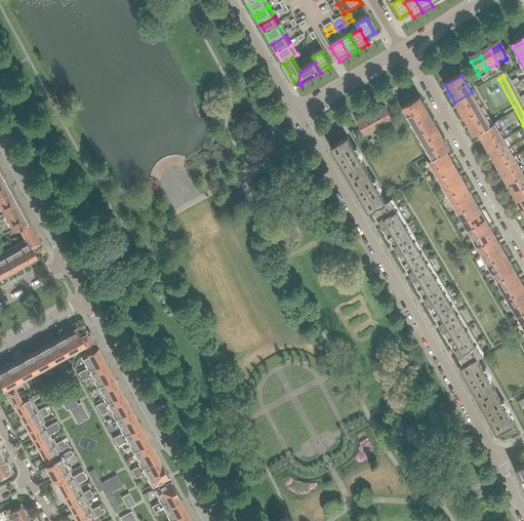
[(481,110),(472,93),(472,92),(454,103),(458,109),(460,113),(465,119),(481,110)]
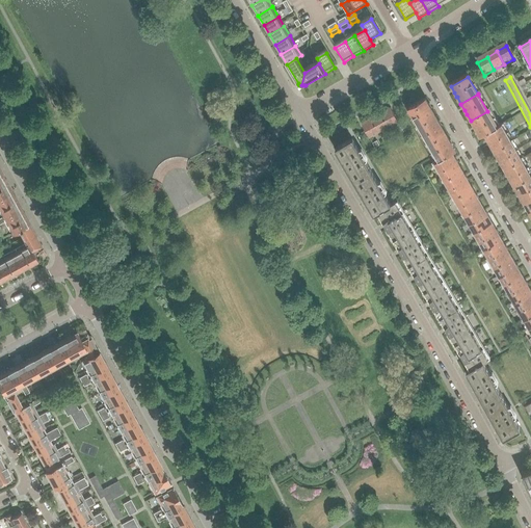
[(426,101),(408,111),(419,129),(435,119),(431,111),(429,107),(426,101)]
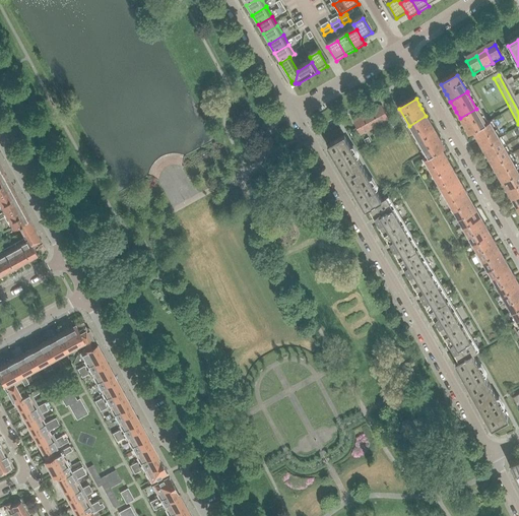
[(390,122),(386,116),(382,109),(373,114),(380,127),(390,122)]
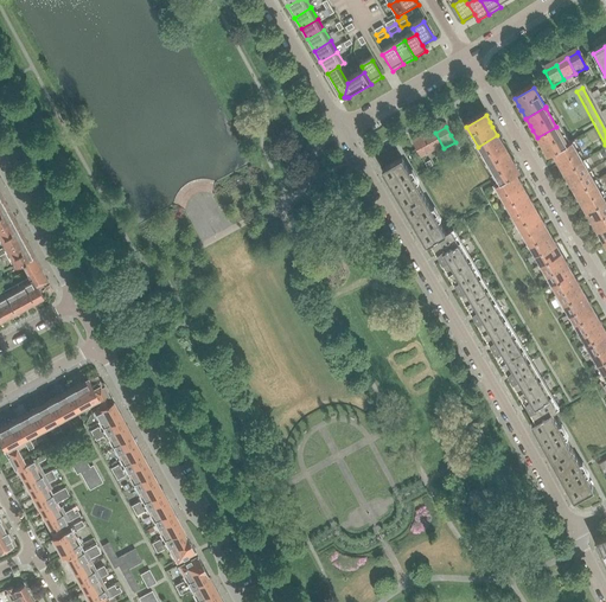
[(568,147),(568,146),(556,127),(537,138),(542,147),(546,153),(549,159),(554,157),(553,157),(568,147)]
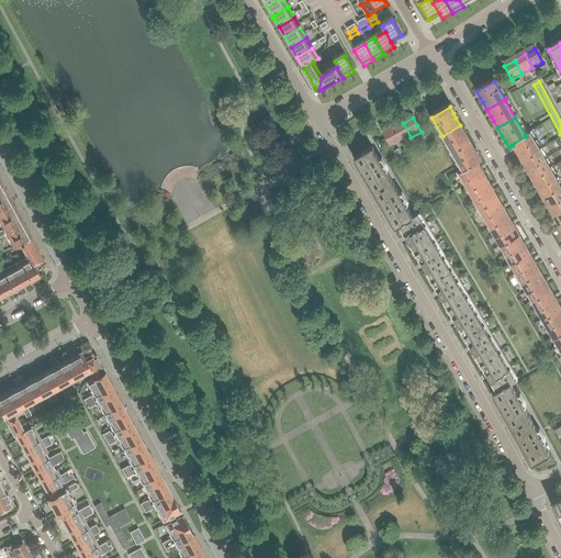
[(393,130),(401,143),(411,137),(403,123),(393,130)]
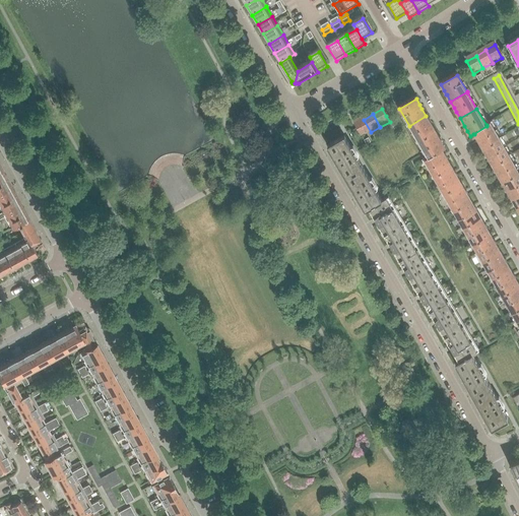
[(426,116),(409,126),(419,143),(436,133),(432,126),(430,121),(429,122),(426,116)]
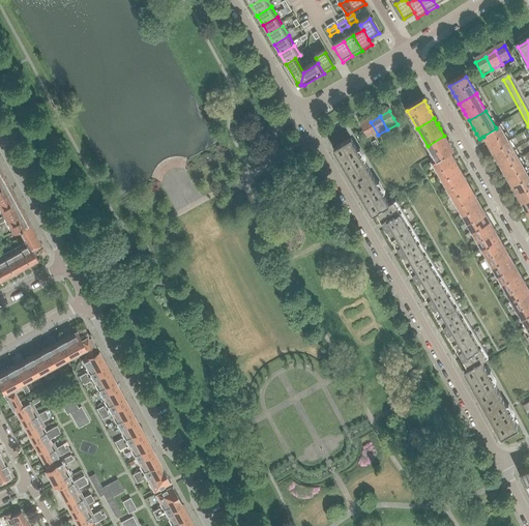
[(361,127),(365,135),(369,140),(378,135),(371,122),(361,127)]
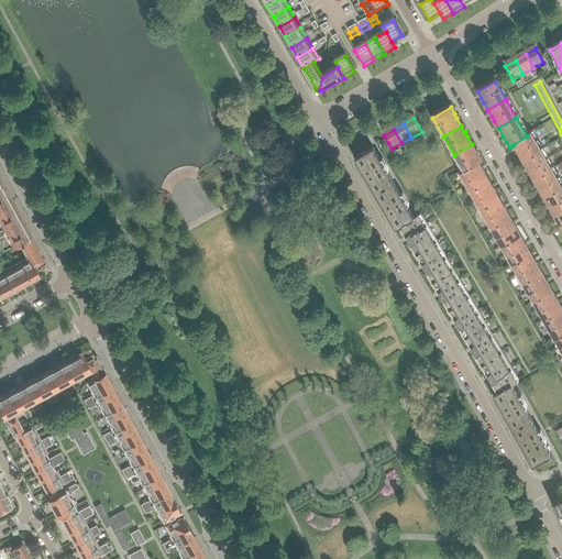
[(530,134),(527,135),(527,136),(513,145),(514,145),(516,151),(517,151),(519,155),(524,163),(541,153),(530,134)]
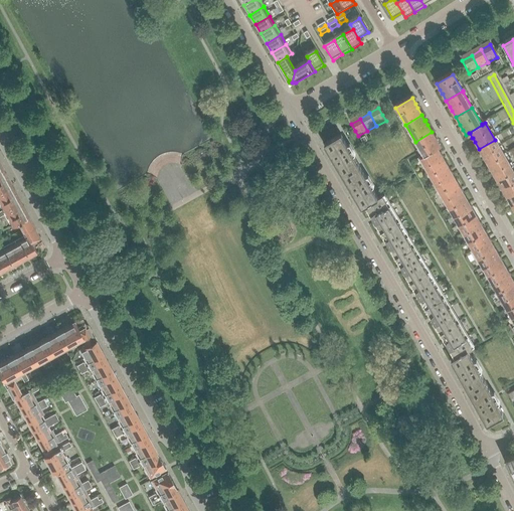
[(432,132),(415,142),(424,158),(438,151),(442,149),(439,144),(436,139),(432,132)]
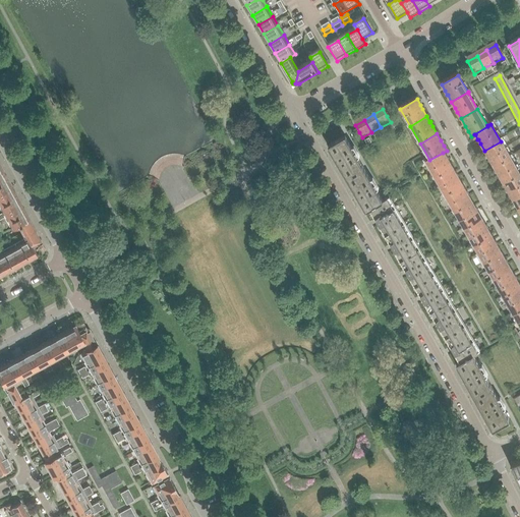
[(340,168),(348,181),(364,171),(346,139),(329,149),(337,163),(340,168)]
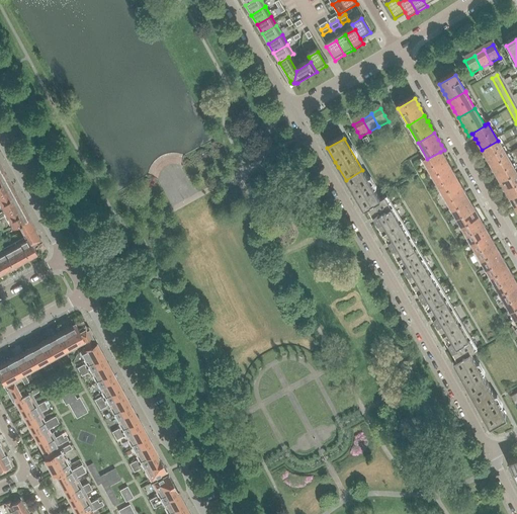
[(491,167),(508,158),(498,141),(482,150),(486,159),(487,158),(489,162),(491,167)]
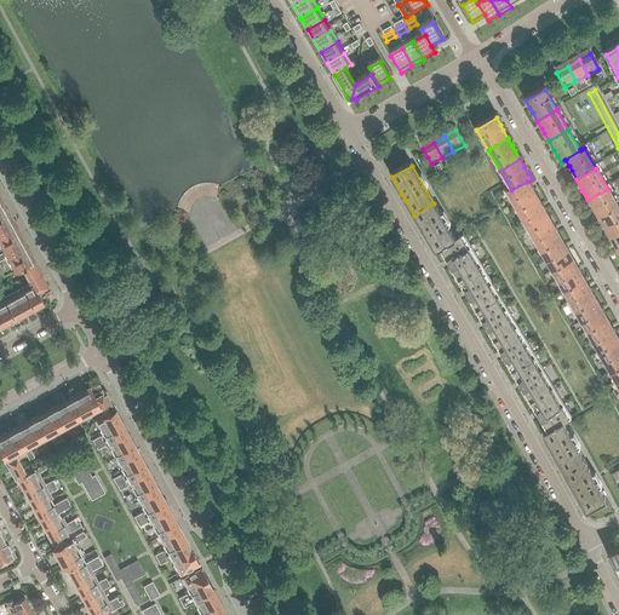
[(511,190),(508,193),(520,214),(539,202),(533,193),(531,189),(531,188),(527,182),(511,190)]
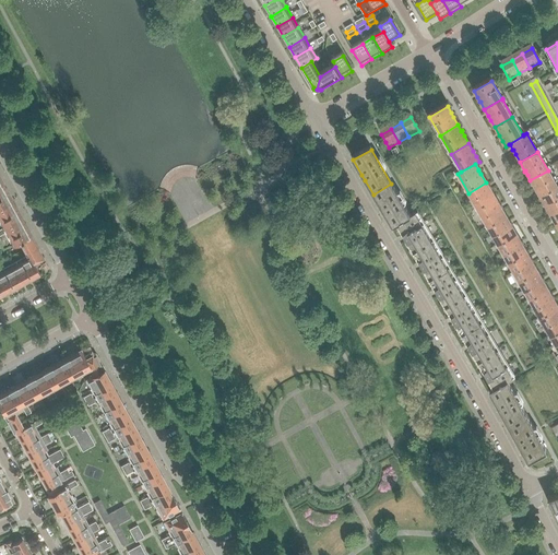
[(541,199),(557,189),(557,186),(548,170),(530,180),(534,187),(536,191),(541,199)]
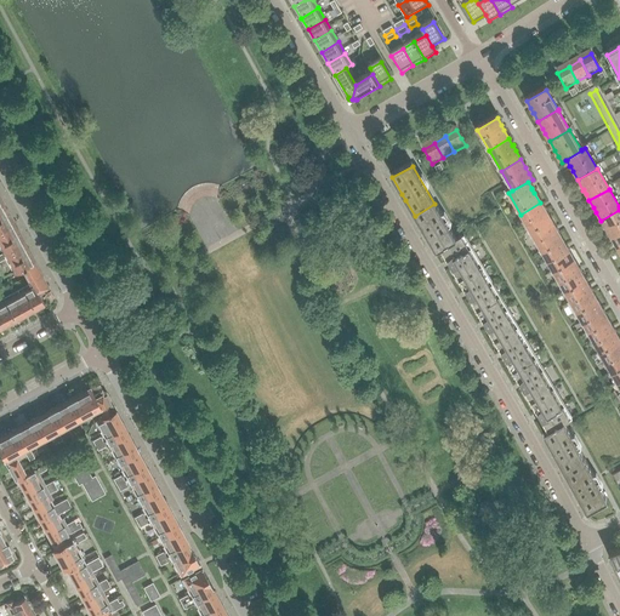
[(521,215),(532,234),(552,223),(546,214),(542,209),(544,209),(540,203),(521,215)]
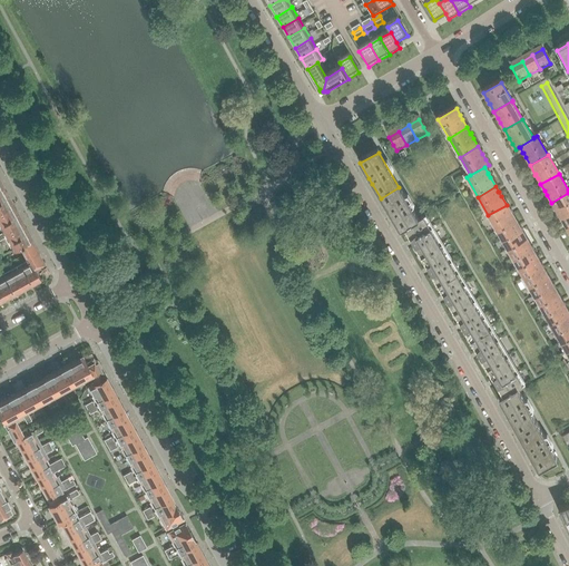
[(402,234),(405,232),(420,223),(399,187),(381,198),(390,213),(389,213),(393,220),(402,234)]
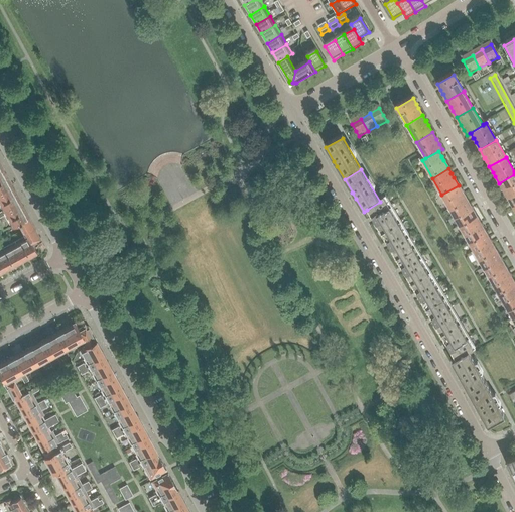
[(0,196),(12,189),(3,174),(0,175),(0,196)]
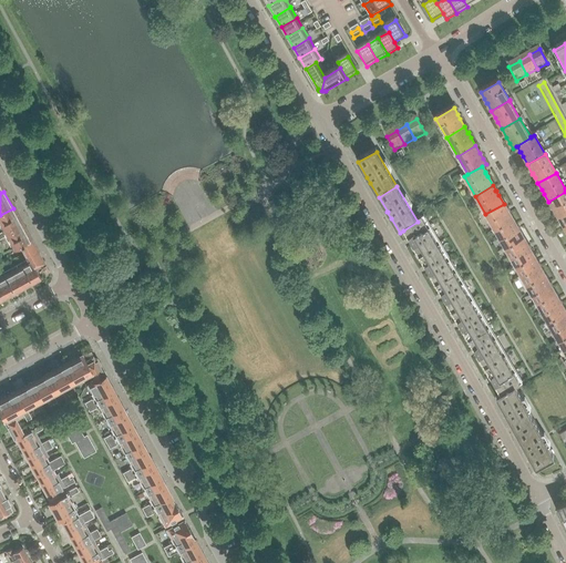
[(556,215),(558,221),(565,216),(565,192),(548,202),(554,211),(556,215)]
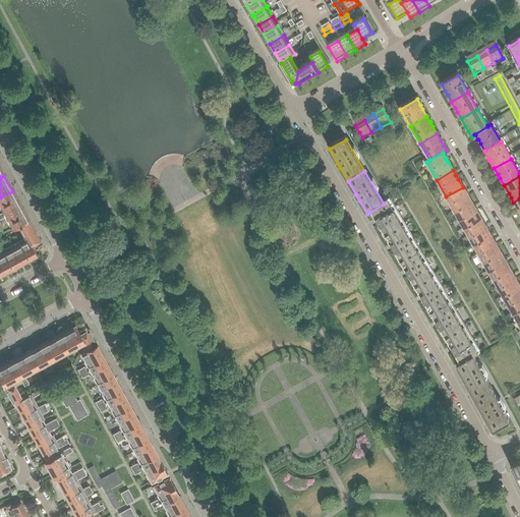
[(446,196),(456,214),(472,205),(469,198),(466,194),(467,194),(463,187),(446,196)]
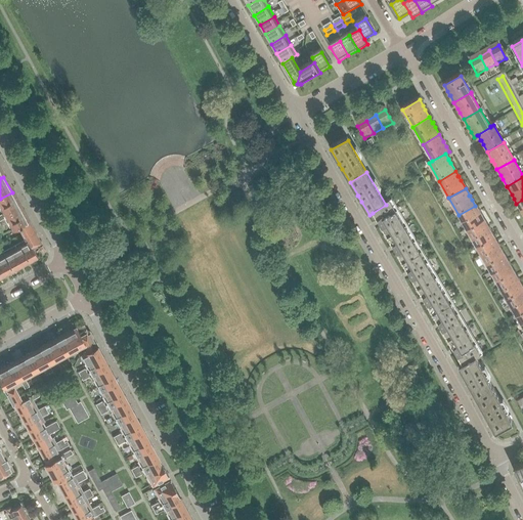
[(12,192),(0,199),(0,208),(5,218),(20,209),(12,192)]
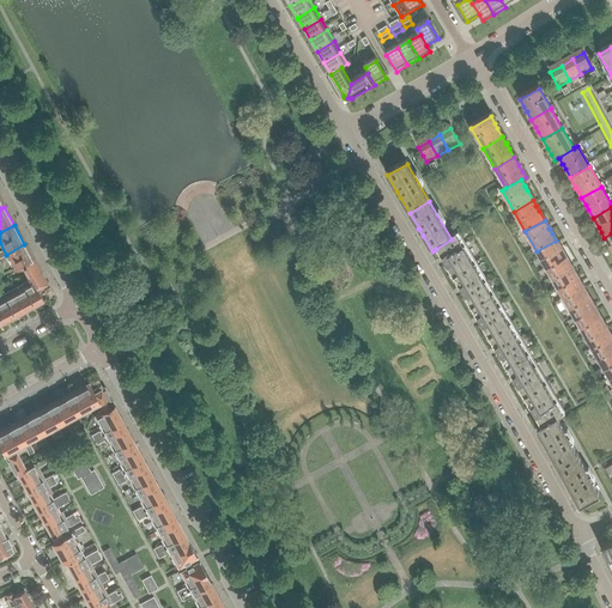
[(452,239),(436,249),(443,260),(444,261),(447,266),(447,267),(454,279),(474,266),(456,236),(452,239)]
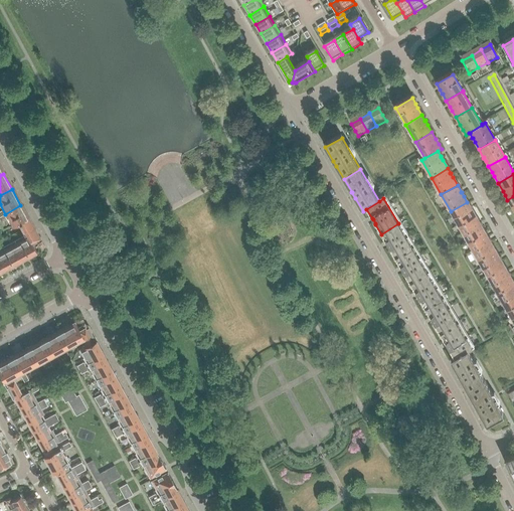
[(451,211),(460,228),(477,218),(472,210),(472,211),(470,207),(467,202),(451,211)]
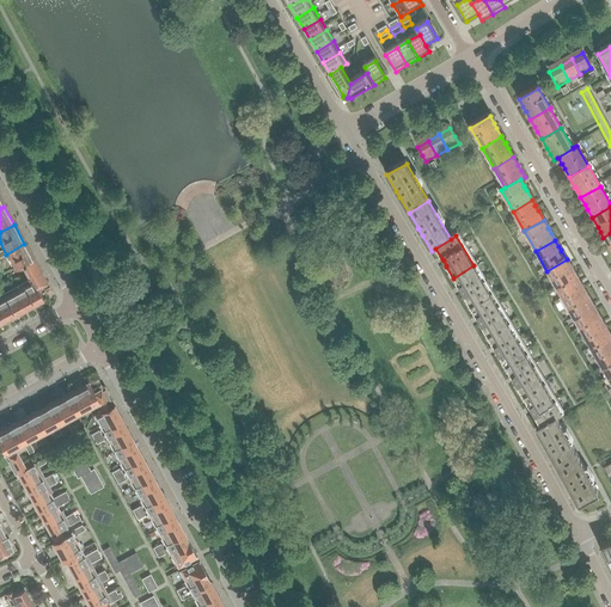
[(17,273),(22,270),(35,263),(24,244),(6,255),(0,257),(0,263),(8,259),(17,273)]
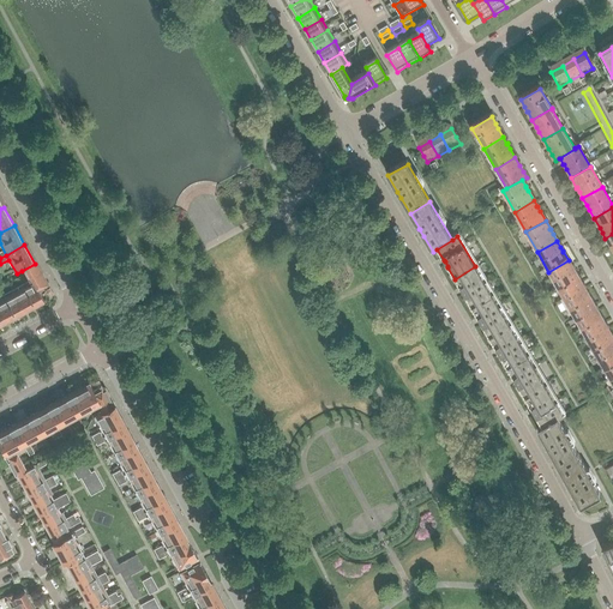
[(548,272),(560,293),(580,281),(576,273),(576,275),(574,270),(569,260),(548,272)]
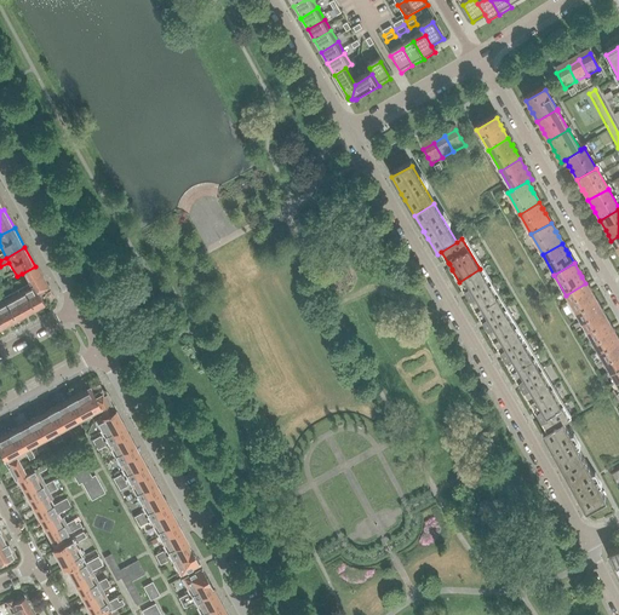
[(29,292),(34,288),(45,283),(35,266),(22,274),(30,288),(28,289),(29,292)]
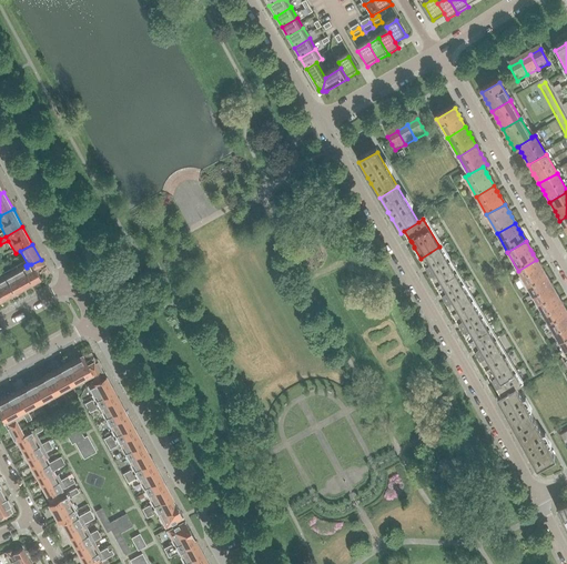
[(431,275),(436,286),(456,275),(439,247),(421,259),(426,270),(428,270),(431,274),(431,275)]
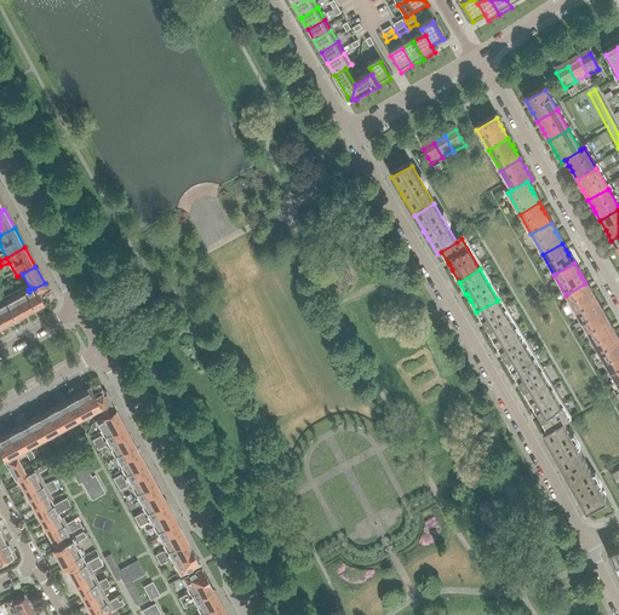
[(49,291),(45,283),(34,288),(41,303),(47,299),(45,293),(49,291)]
